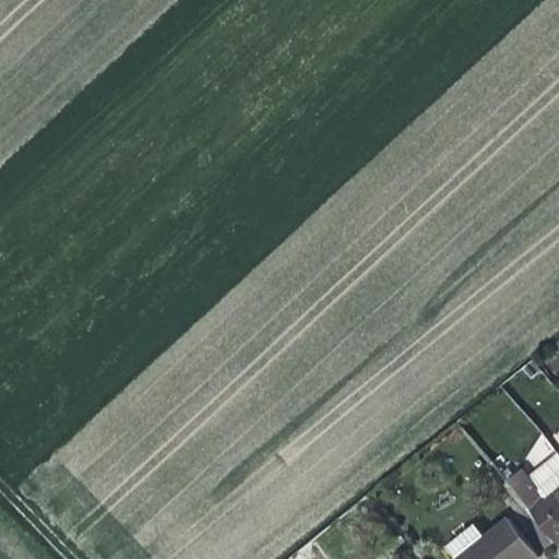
[(539,436),(525,458),(540,467),(555,444),(539,436)]
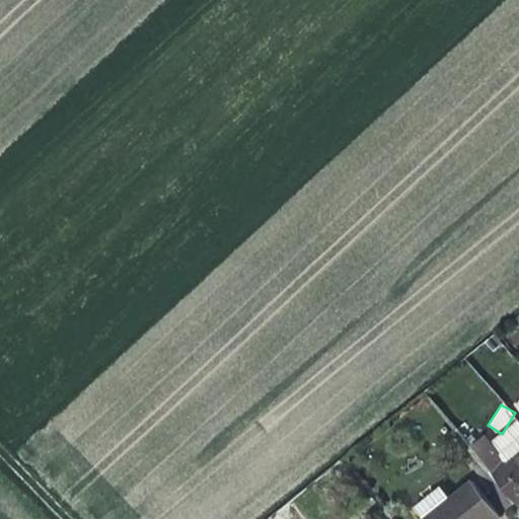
[(518,423),(518,424),(491,446),(488,442),(474,452),(475,453),(483,462),(517,505),(518,507),(518,506),(518,423)]
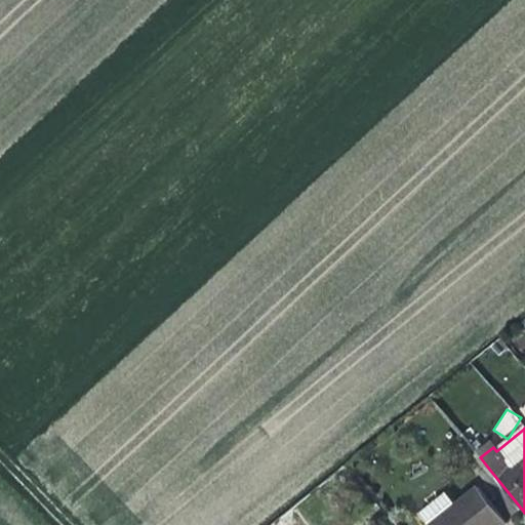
[(474,465),(482,474),(488,468),(481,458),(474,465)]
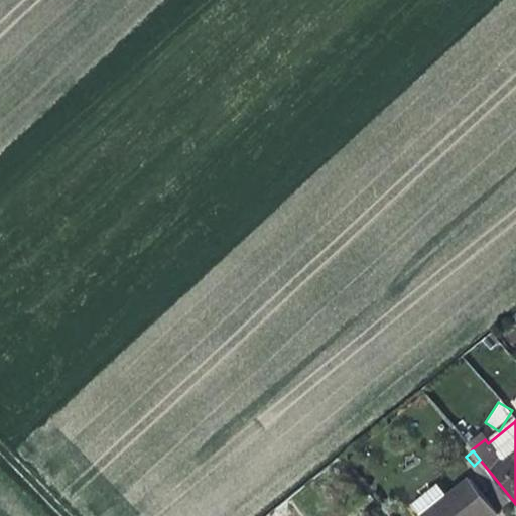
[(505,508),(514,502),(480,460),(474,466),(472,467),(505,508)]
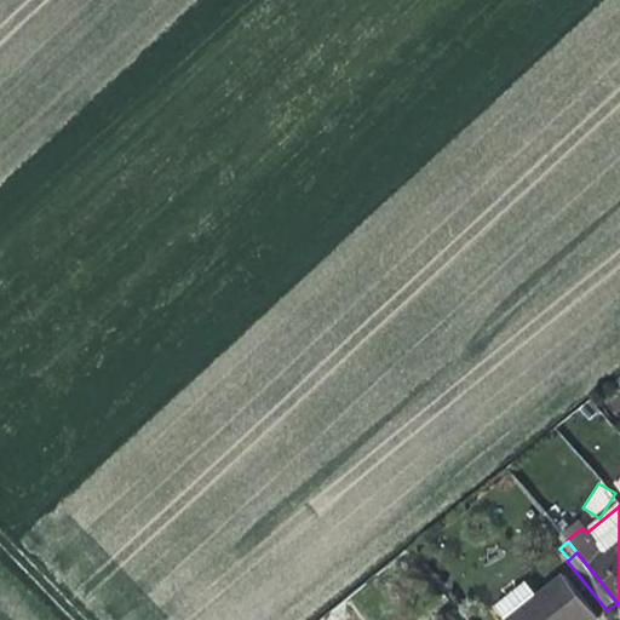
[(506,619),(601,619),(602,619),(564,573),(506,619)]
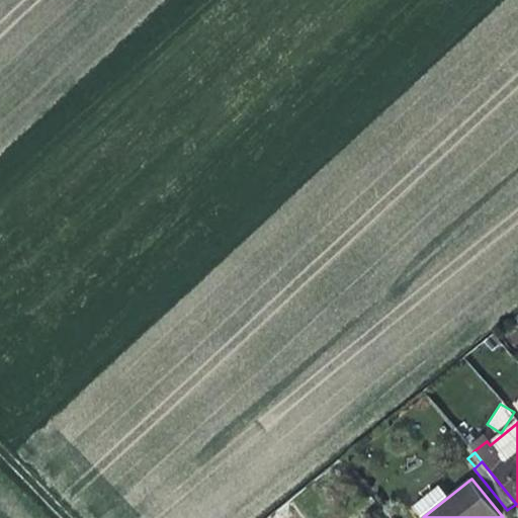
All buildings are outlined.
